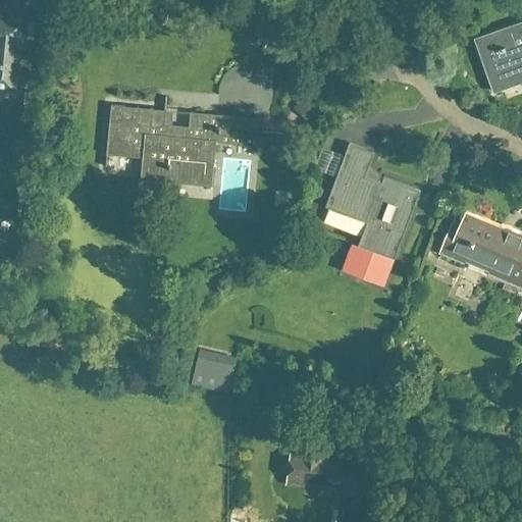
[(22,48),(24,19),(0,17),(0,95),(13,96),(18,47),(22,48)]
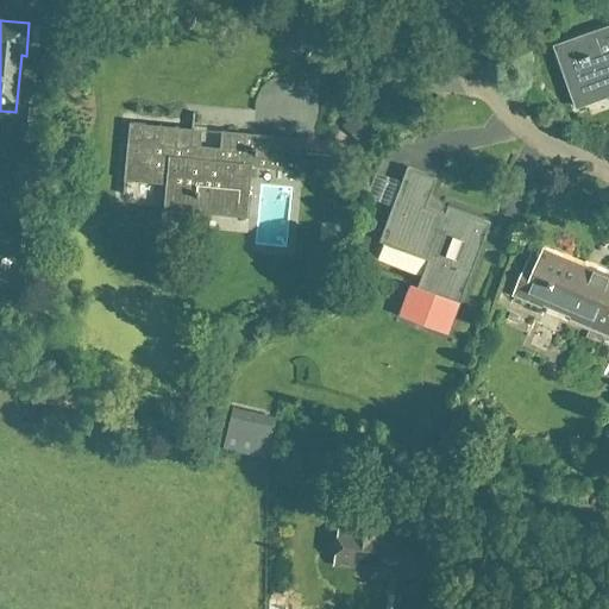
[(608,29),(557,49),(572,90),(607,77),(608,81),(608,83),(608,29)]
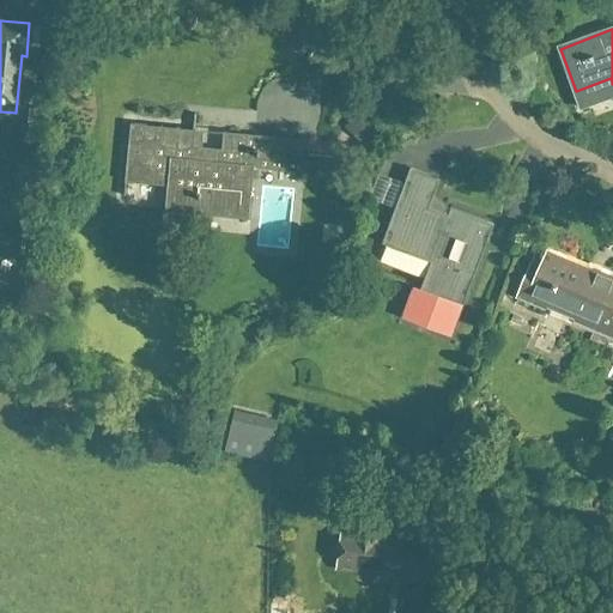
[(344,127),(362,144),(383,120),(365,103),(344,127)]
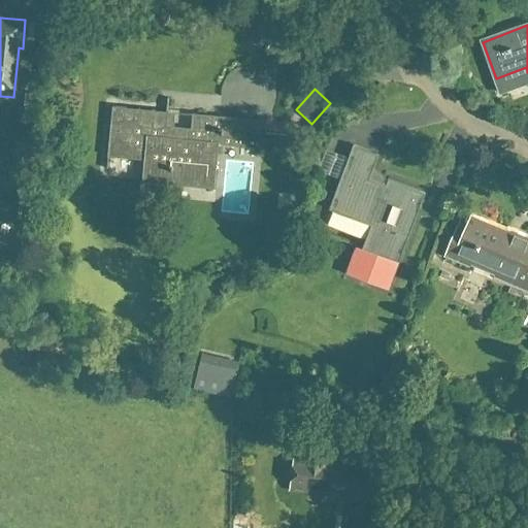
[(25,93),(22,120),(36,122),(39,94),(25,93)]
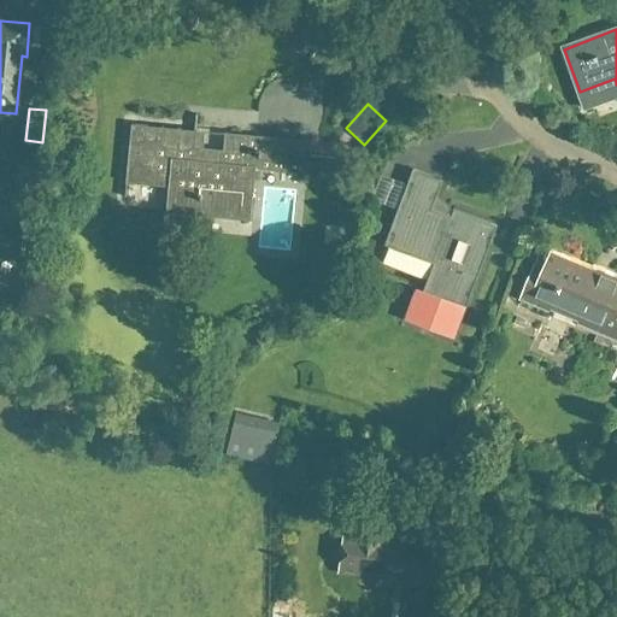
[(301,174),(305,142),(197,131),(195,131),(131,124),(125,183),(168,188),(165,213),(193,216),(250,222),(252,199),(253,199),(256,169),(301,174)]
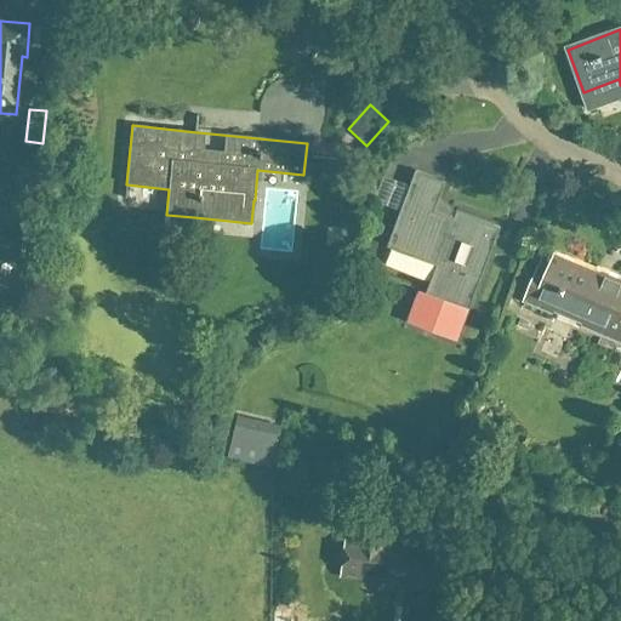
[(9,143),(7,174),(35,175),(38,144),(9,143)]
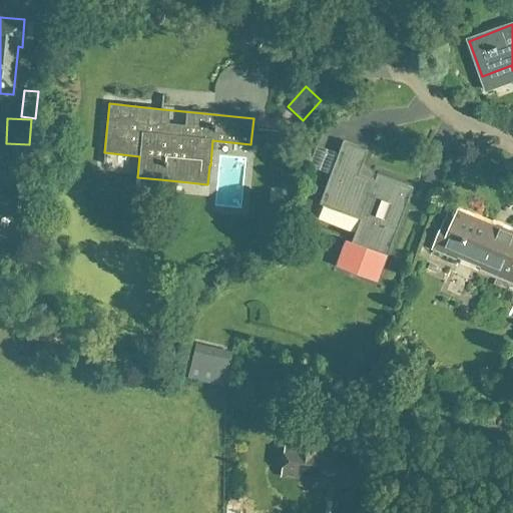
[(377,174),(375,181),(358,174),(367,150),(343,141),(320,202),(361,218),(352,242),(386,255),(412,187),(377,174)]
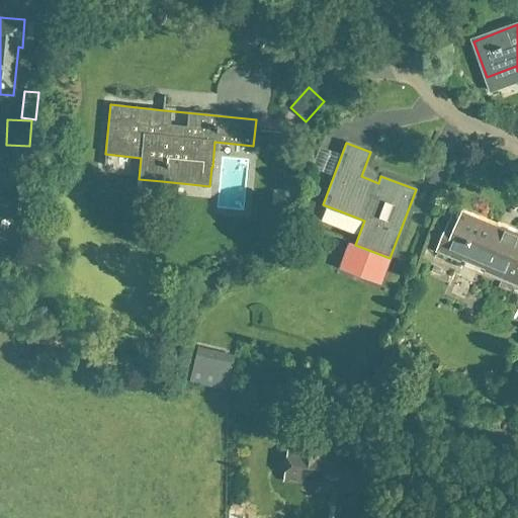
[(517,235),(509,232),(507,238),(495,233),(496,230),(461,214),(455,228),(448,225),(437,251),(459,260),(461,254),(498,270),(495,275),(517,285),(517,235)]
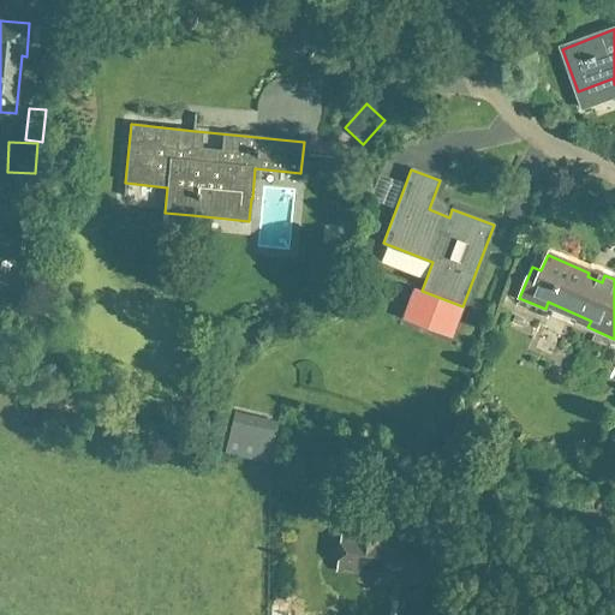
[(17,281),(0,274),(0,290),(12,296),(17,281)]
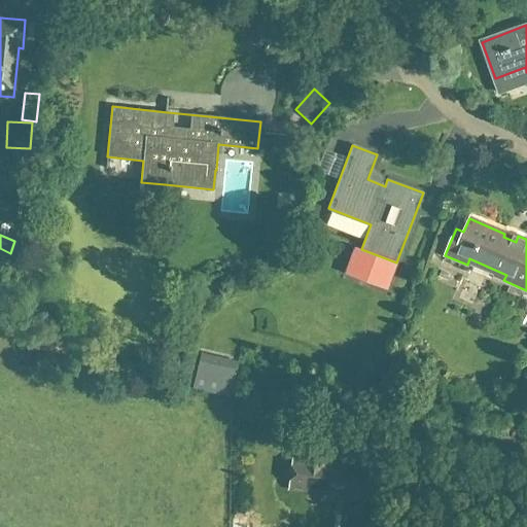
[(459,270),(458,288),(472,289),(475,271),(459,270)]
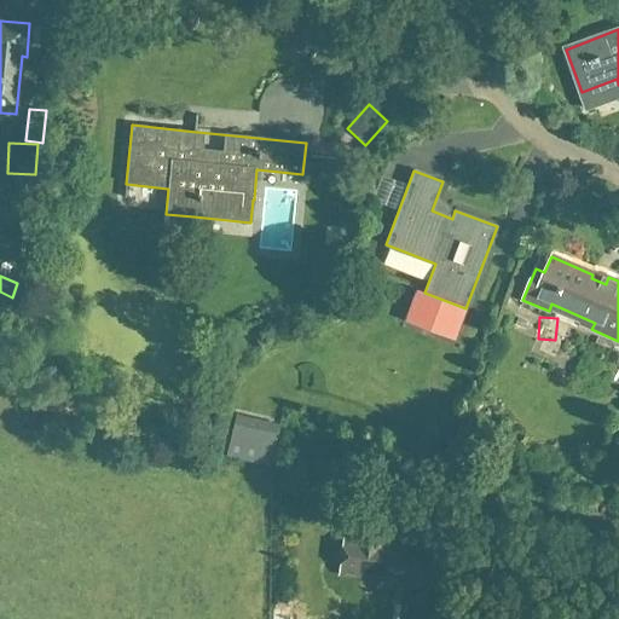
[(443,593),(449,543),(418,539),(418,544),(389,541),(392,520),(352,515),(350,537),(345,536),(340,576),(359,578),(360,570),(385,573),(383,582),(403,583),(401,588),(443,593)]
